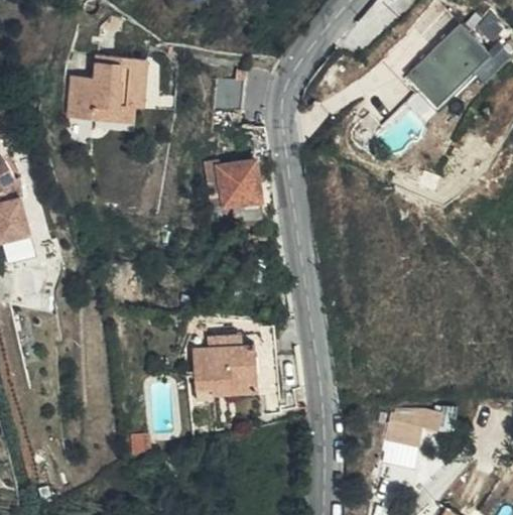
[(461,73),(494,38),(480,25),(446,58),(461,73)]
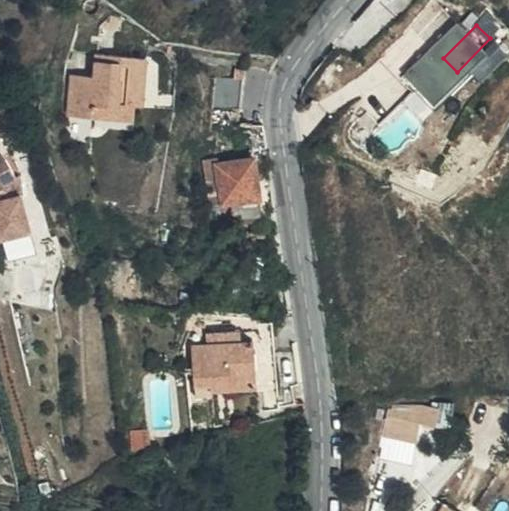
[(74,78),(70,118),(133,122),(134,104),(143,106),(148,58),(99,55),(96,79),(74,78)]
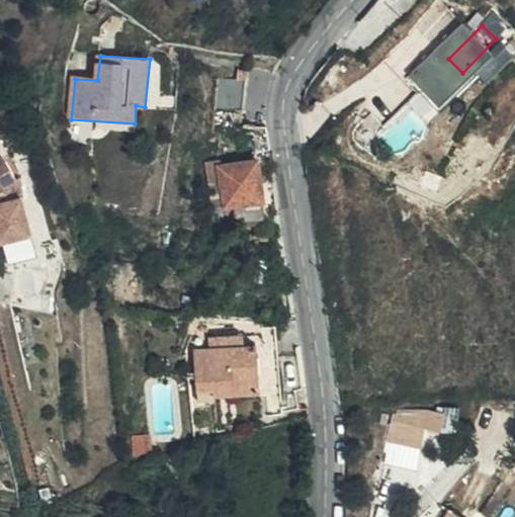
[(231,111),(239,110),(235,64),(207,66),(211,114),(231,111)]
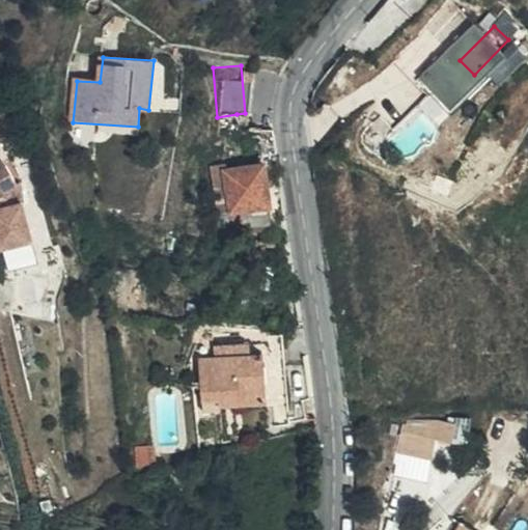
[(267,206),(261,165),(225,169),(224,163),(210,164),(215,218),(235,216),(234,210),(247,208),(248,217),(262,216),(261,206),(267,206)]
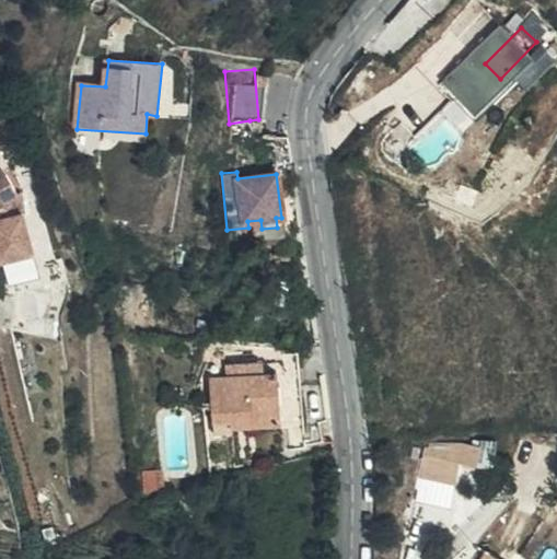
[(8,183),(0,186),(0,204),(14,200),(16,200),(13,179),(8,183)]
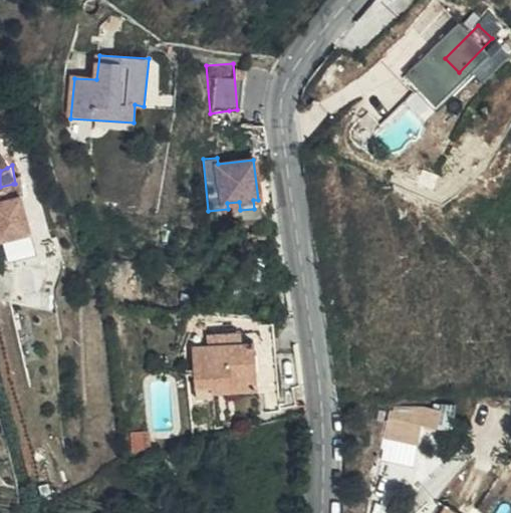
[(13,184),(0,187),(0,225),(24,218),(13,184)]
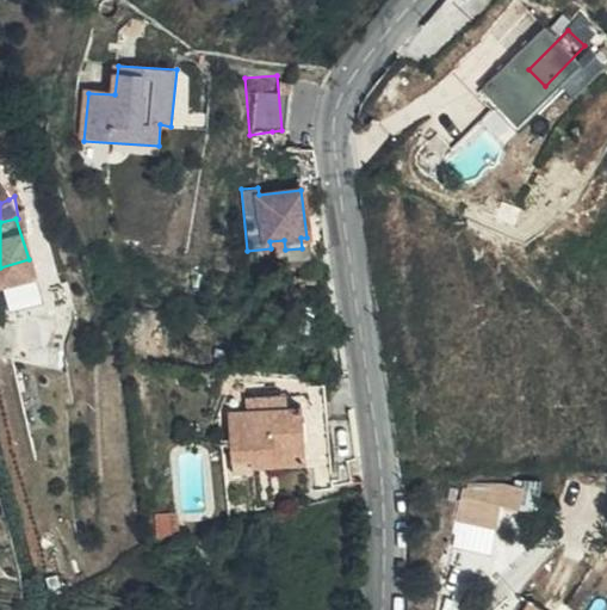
[(251,467),(303,464),(301,408),(231,414),(234,461),(251,460),(251,467)]
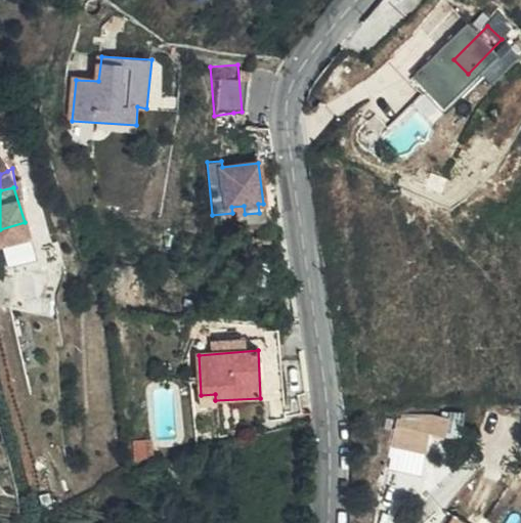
[(442,420),(388,418),(387,462),(401,462),(401,449),(429,450),(429,431),(442,431),(442,420)]
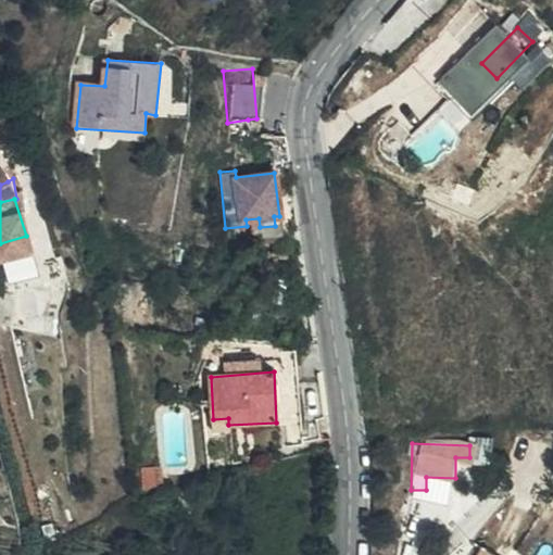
[(460,554),(465,543),(452,538),(444,554),(460,554)]
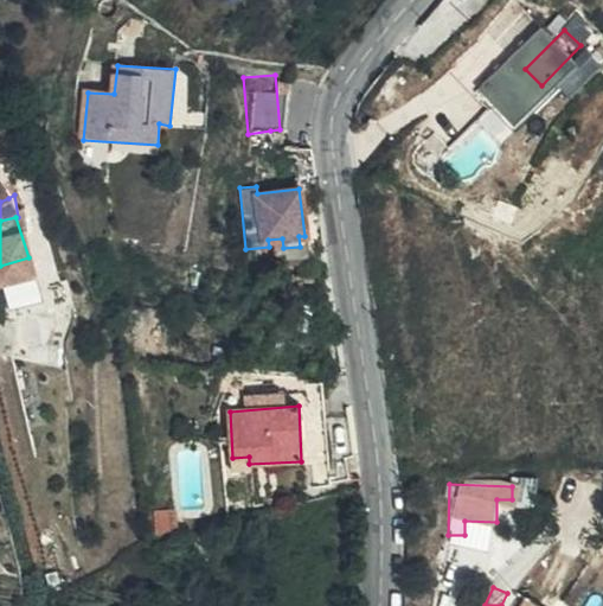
[(536,605),(507,593),(501,605),(536,605)]
